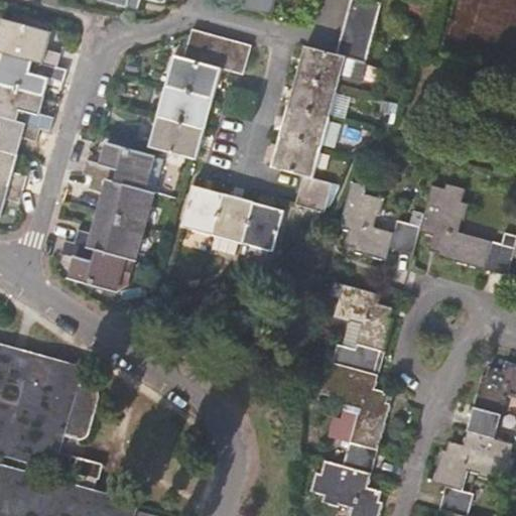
[(104,0),(138,9),(140,0),(154,0),(165,2),(165,0),(104,0)]
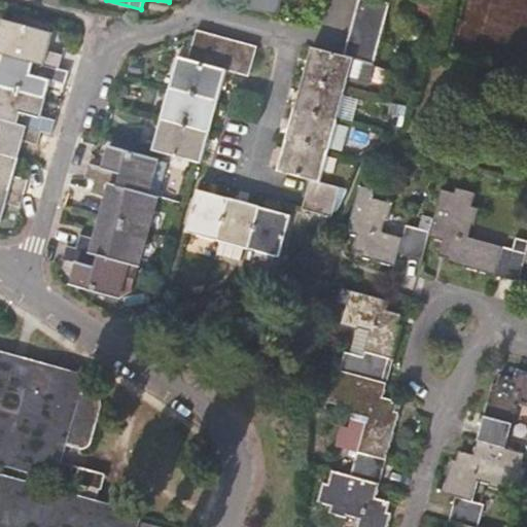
[(249,0),(247,7),(277,15),(281,0),(249,0)]
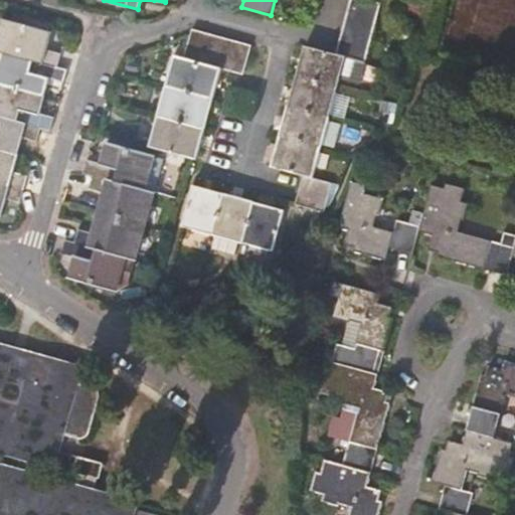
[(340,0),(324,0),(317,26),(334,31),(342,0),(340,0)]
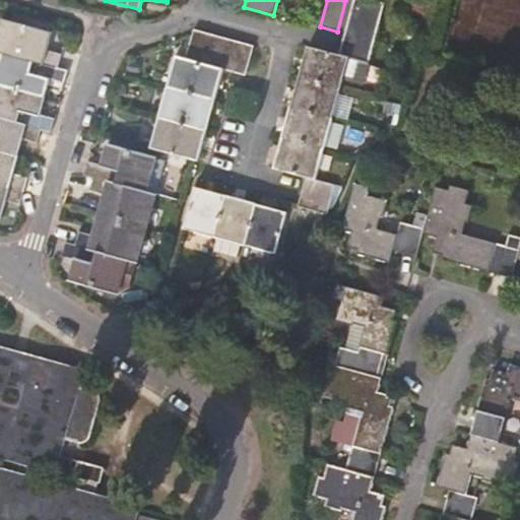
[(385,4),(371,0),(353,0),(338,55),(349,59),(343,81),(363,86),(385,4)]
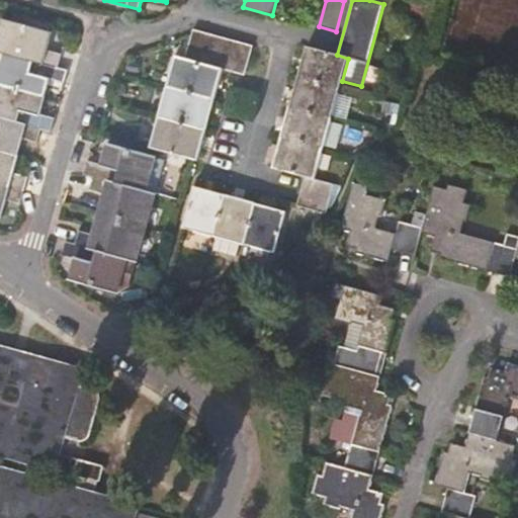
[(40,114),(45,99),(51,79),(65,83),(69,70),(59,67),(62,56),(47,51),(49,45),(53,33),(3,18),(0,27),(0,52),(3,54),(0,65),(0,219),(6,199),(20,202),(27,178),(13,174),(23,138),(38,143),(41,130),(51,132),(55,118),(40,114)]
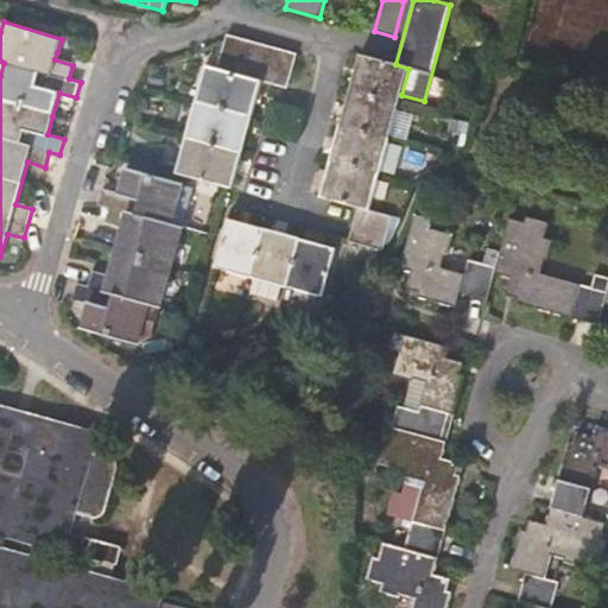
[(227,35),(217,69),(261,82),(287,89),(297,56),(227,35)]
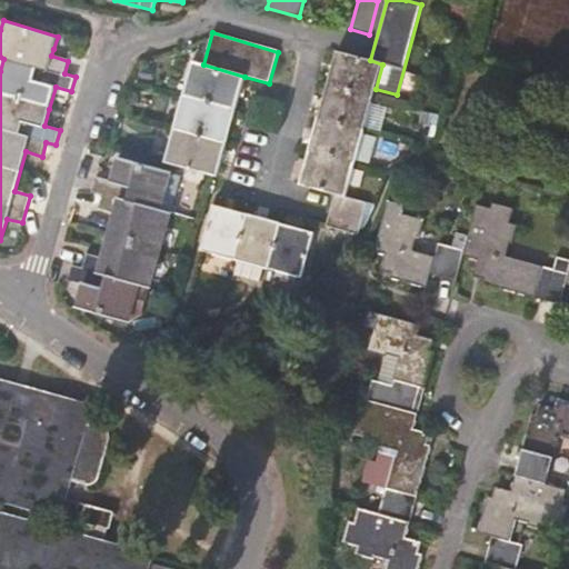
[(362,136),(376,89),(382,65),(370,60),(336,52),(301,185),(335,195),(345,197),(355,162),(367,165),(375,139),(362,136)]
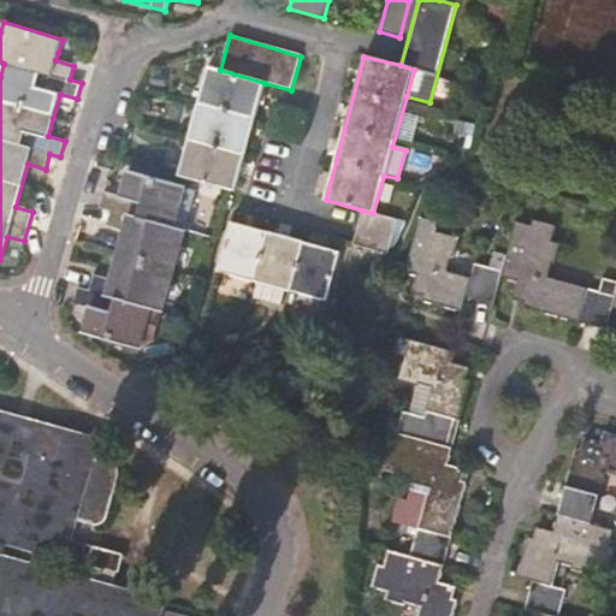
[(236,190),(265,83),(220,70),(208,67),(179,176),(236,190)]
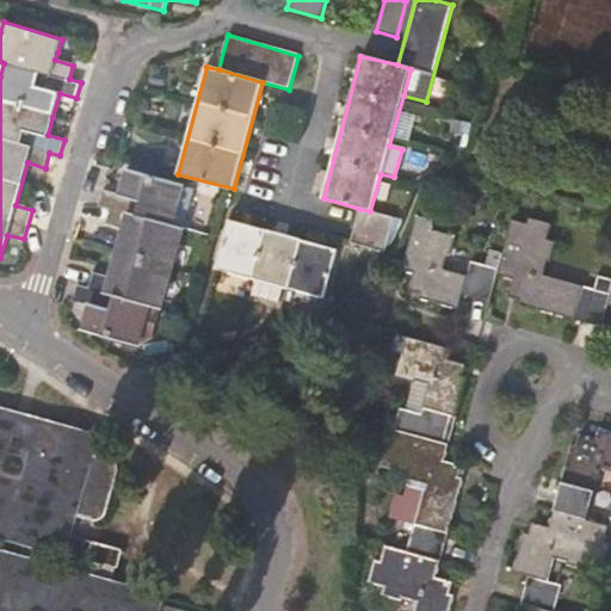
[(76,284),(73,300),(88,306),(82,331),(139,345),(154,341),(185,228),(172,224),(183,185),(125,170),(118,195),(103,190),(99,205),(111,209),(106,223),(122,229),(110,276),(93,272),(88,288),(76,284)]
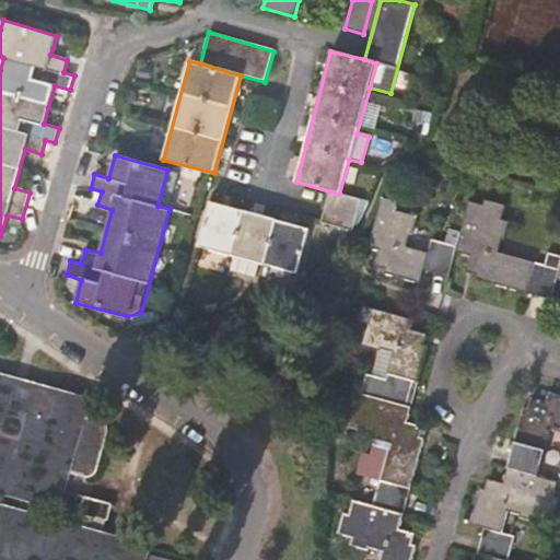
[(339,194),(329,191),(321,222),(351,231),(361,201),(339,194)]
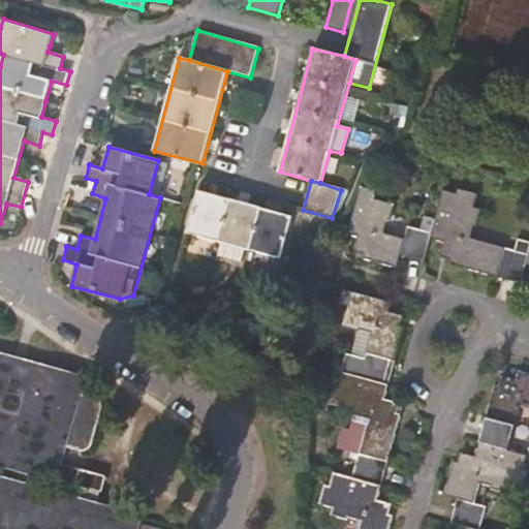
[(430,238),(431,234),(407,226),(404,239),(382,232),(386,220),(390,221),(394,205),(373,198),(375,191),(362,187),(348,234),(358,237),(355,243),(367,247),(363,258),(396,267),(400,255),(424,262),(430,238)]
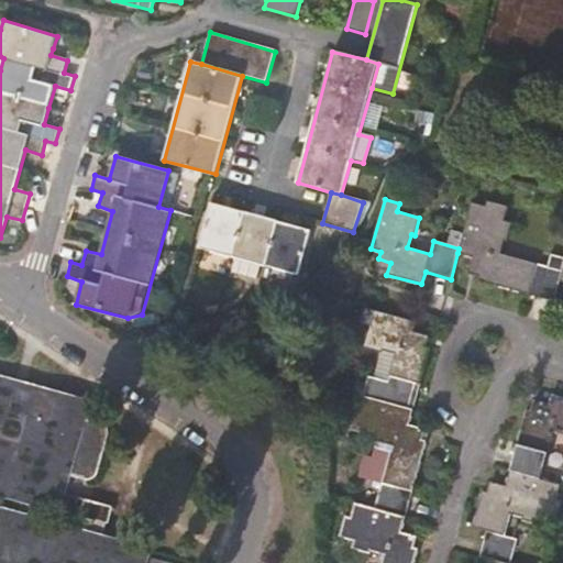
[(472,203),(459,249),(457,253),(473,257),(471,265),(482,268),(478,280),(554,301),(560,282),(562,272),(499,254),(503,240),(508,242),(512,223),(503,221),(508,207),(488,201),(487,207),(472,203)]
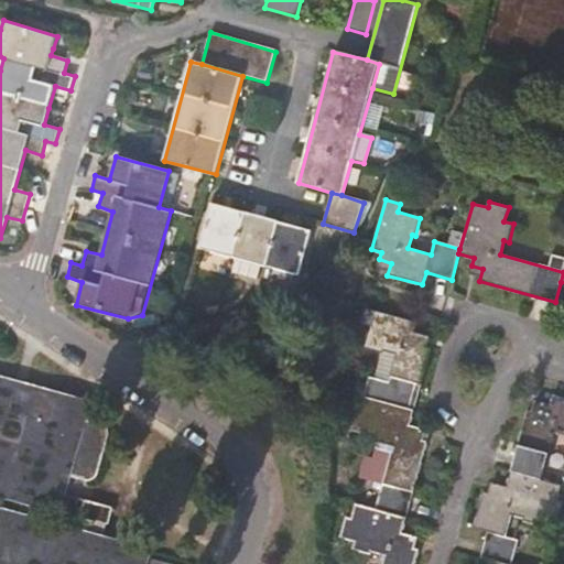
[(212,204),(201,247),(240,258),(237,272),(260,279),(263,266),(300,275),(311,231),(212,204)]
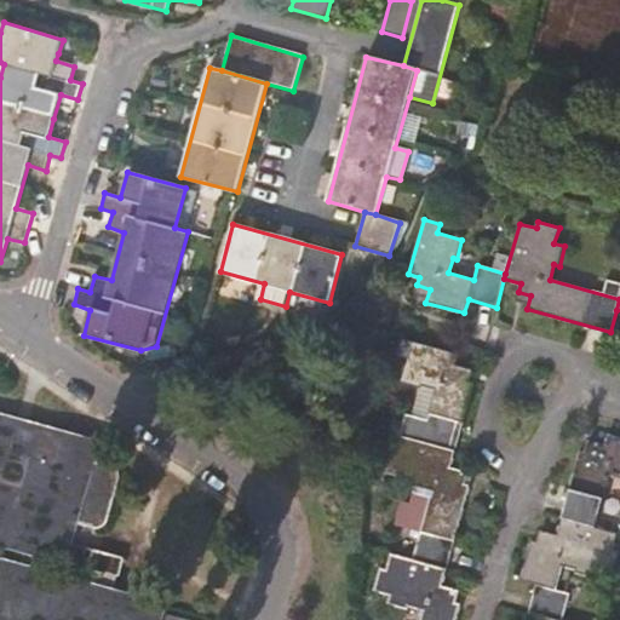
[(435,390),(420,441),(455,451),(474,384),(461,380),(464,368),(455,365),(459,355),(402,339),(397,355),(407,359),(400,383),(420,389),(423,386),(435,390)]
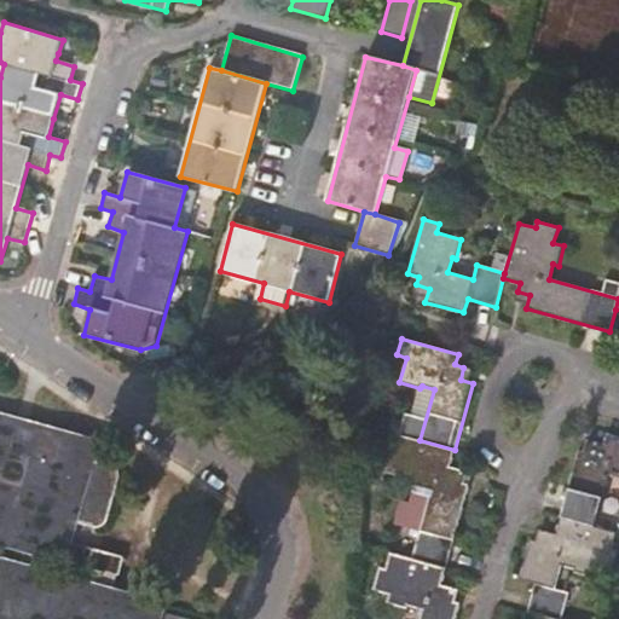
[(59,550),(63,541),(68,520),(85,458),(87,447),(0,422),(0,534),(29,543),(59,550)]
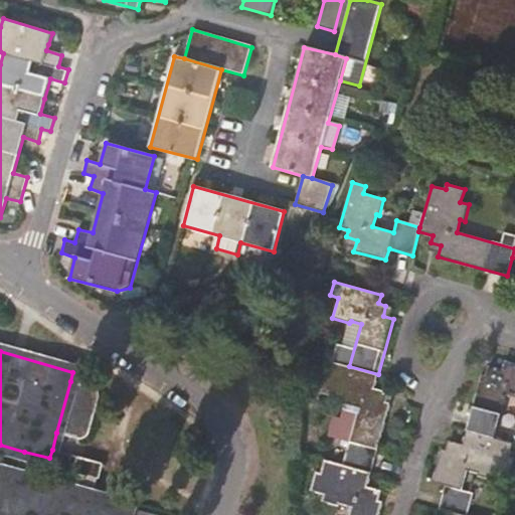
[(482,375),(467,432),(495,439),(506,395),(514,397),(514,363),(506,361),(503,369),(495,367),(493,377),(482,375)]
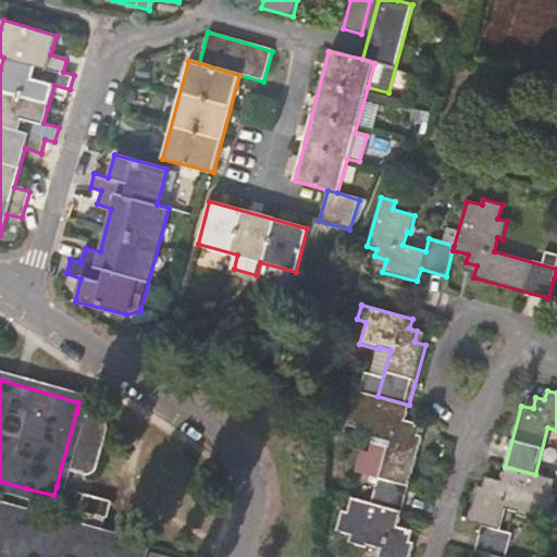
[(405,420),(409,405),(378,396),(358,392),(355,405),(349,404),(343,424),(357,429),(355,435),(373,441),(371,452),(362,449),(357,470),(364,472),(378,477),(370,503),(400,511),(422,436),(410,433),(413,422),(405,420)]
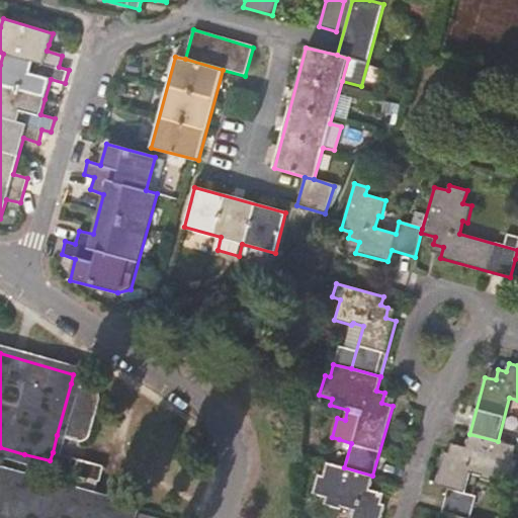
[(94,390),(71,383),(57,435),(80,441),(85,440),(89,437),(99,399),(98,394),(94,390)]
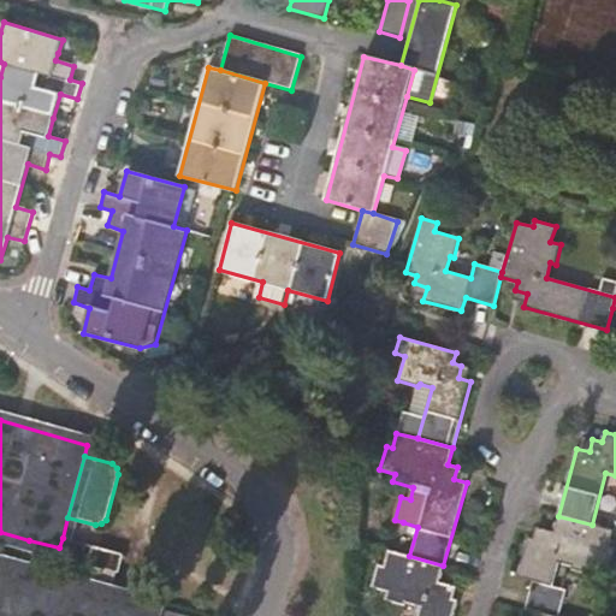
[(532,581),(551,586),(557,562),(572,566),(572,570),(592,575),(594,567),(608,570),(615,548),(610,545),(614,531),(592,525),(558,516),(554,532),(544,529),(540,542),(527,538),(516,576),(532,581)]
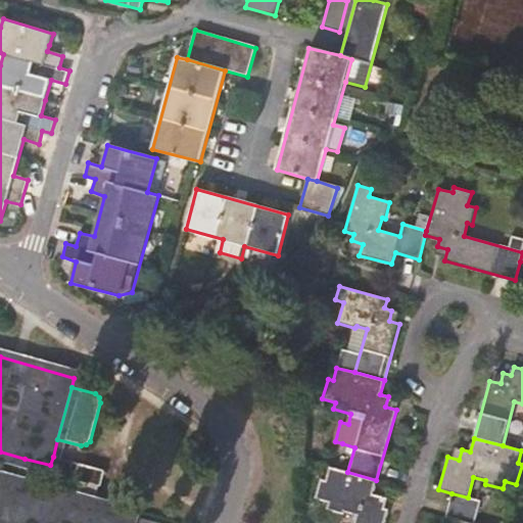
[(104,471),(53,457),(50,465),(25,459),(18,484),(93,505),(98,484),(100,485),(104,471)]
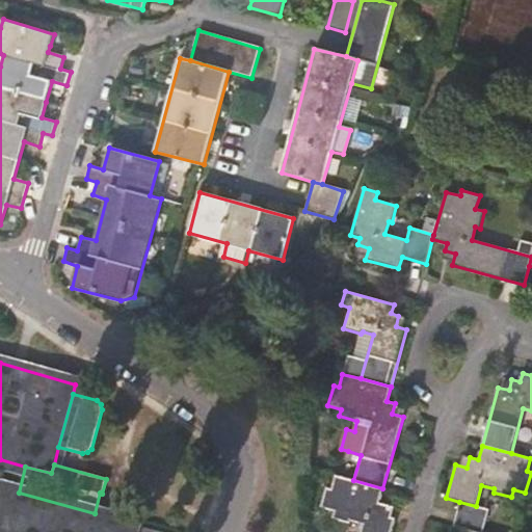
[(378,501),(382,488),(353,480),(336,475),(330,489),(326,487),(321,506),(335,511),(333,519),(350,524),(351,521),(363,524),(360,531),(391,531),(396,519),(383,515),(387,504),(378,501)]
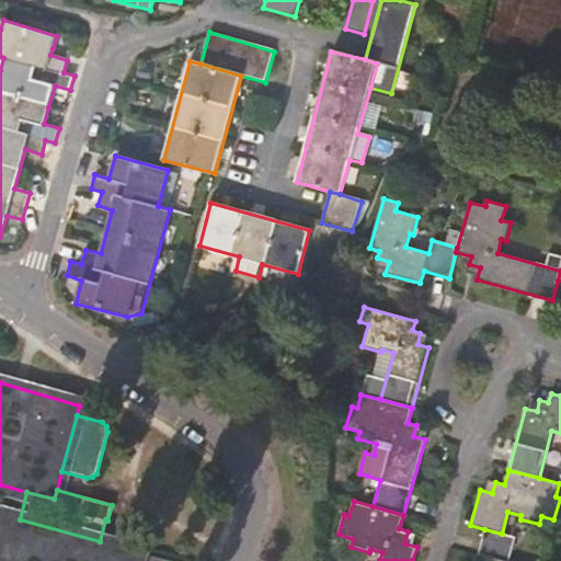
[(136,560),(139,552),(100,541),(20,519),(11,516),(0,556),(0,560),(136,560)]
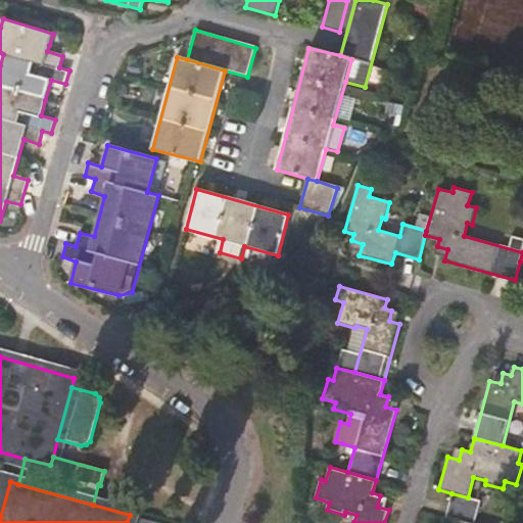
[(445,517),(461,521),(467,522),(475,522),(482,502),(468,497),(452,493),(445,517)]
